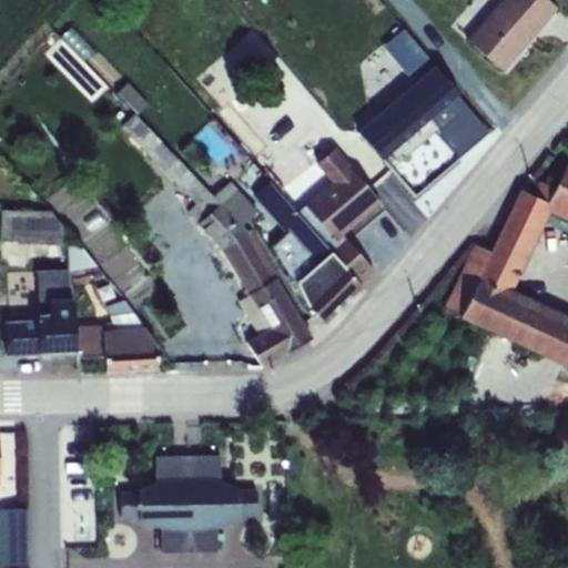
[(546,0),(500,0),(465,40),(503,71),(557,9),(546,0)]
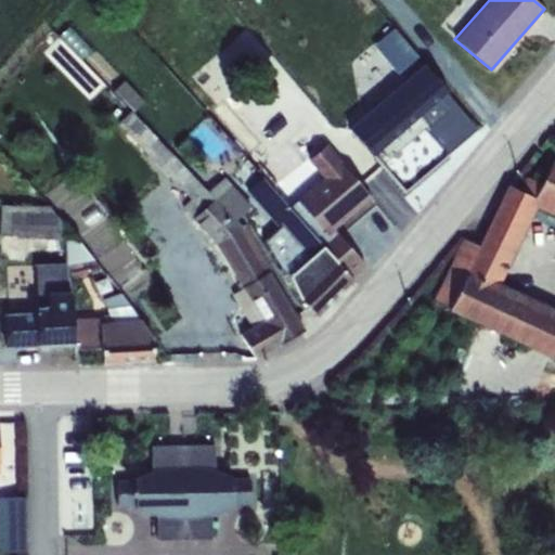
[(91,68),(131,112),(146,101),(102,59),(91,68)]
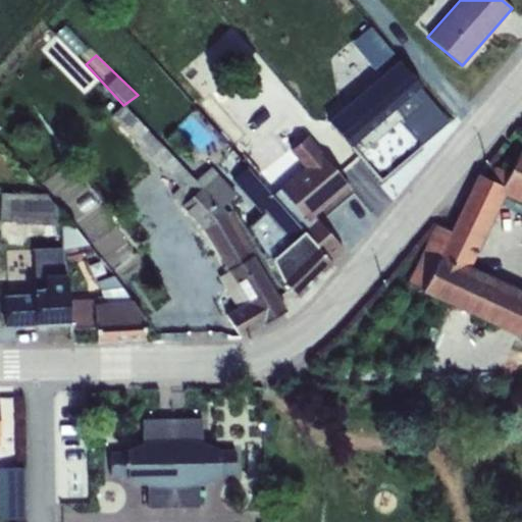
[(450,121),(422,89),(400,62),(328,123),(351,150),(394,113),(422,146),(450,121)]
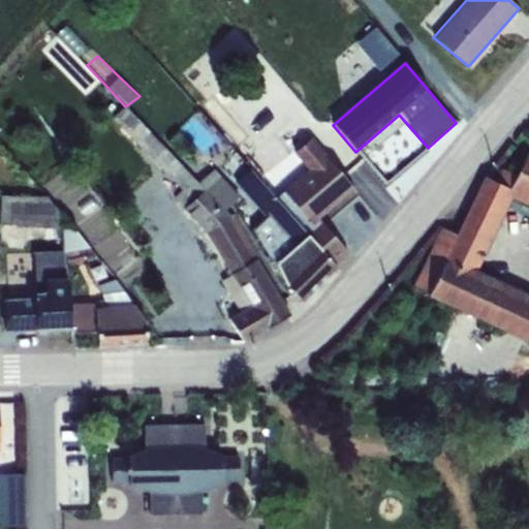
[(199,185),(125,106),(113,118),(182,190),(174,197),(184,210),(205,191),(199,185)]
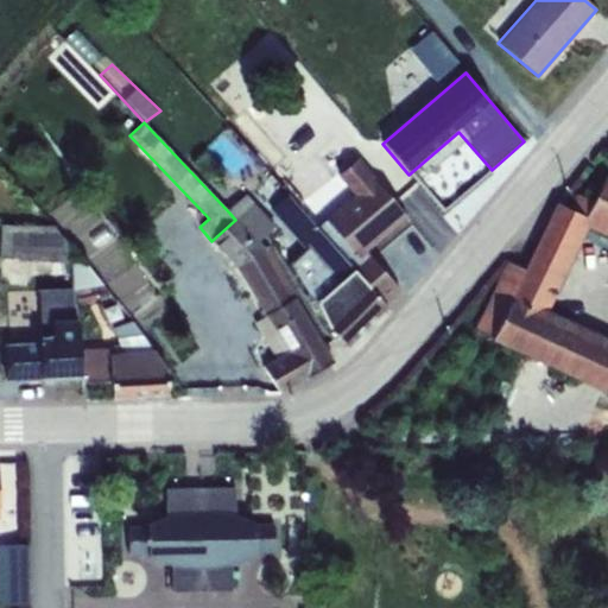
[(359,258),(366,252),(406,217),(360,160),(339,177),(353,195),(325,219),(359,258)]
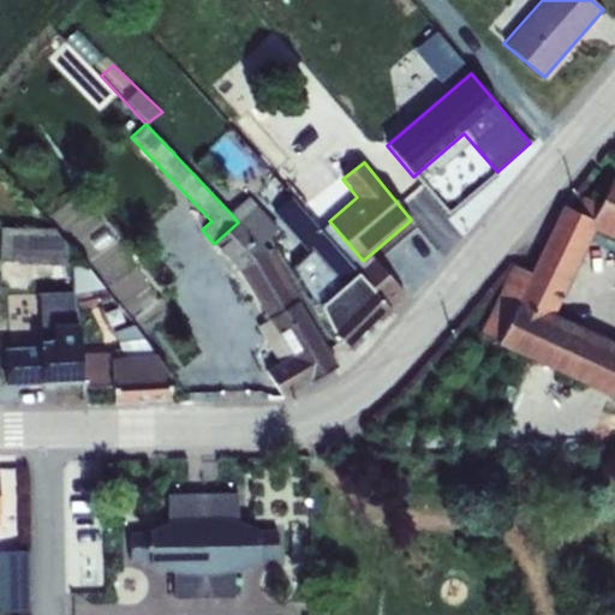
[(300,208),(358,274),(389,309),(404,293),(370,255),(363,261),(329,221),(357,197),(342,179),(340,174),(300,208)]
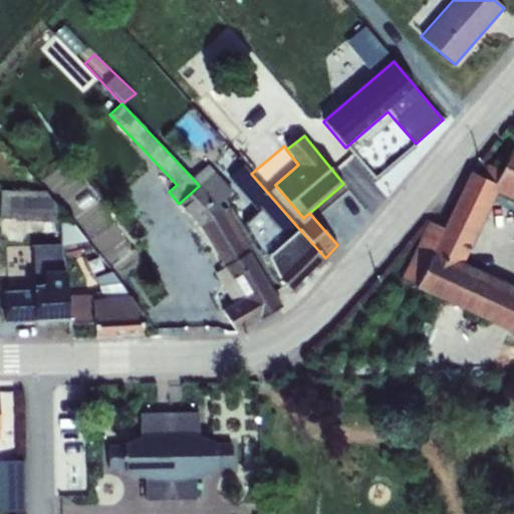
[(495,185),(497,192),(513,200),(513,150),(502,171),(495,185)]
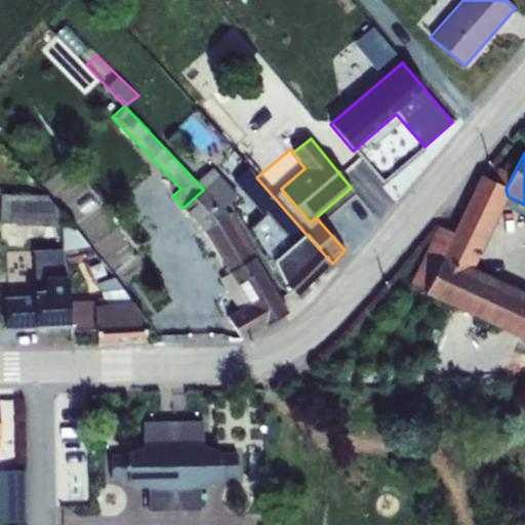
[(198,184),(203,190),(223,209),(239,196),(212,168),(198,184)]
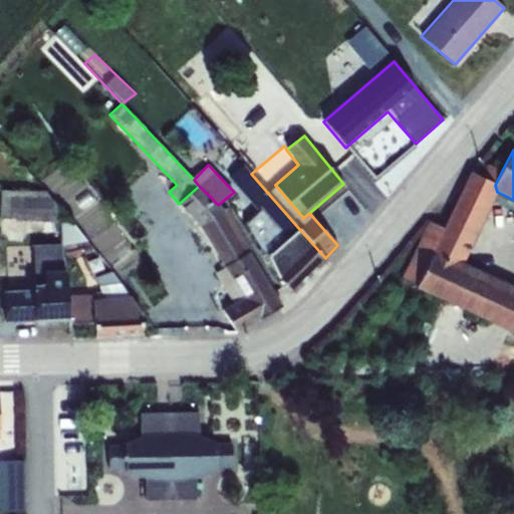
[(299,229),(251,174),(243,165),(229,178),(257,210),(284,241),(299,229)]
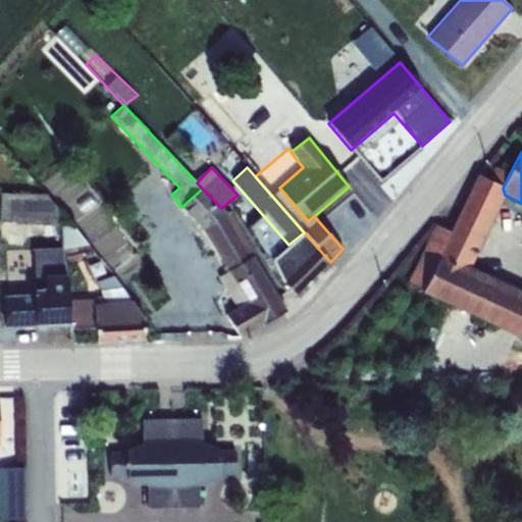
[(503,188),(510,173),(494,168),(489,179),(477,175),(451,230),(435,223),(405,284),(521,338),(521,292),(471,268),(505,195),(503,188)]
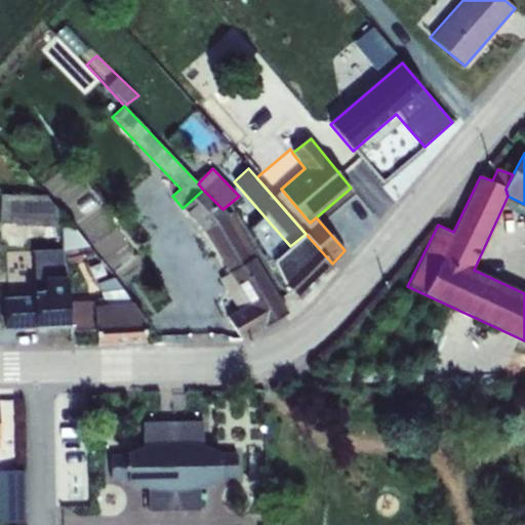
[(203,190),(183,208),(205,232),(229,215),(223,209),(203,190)]
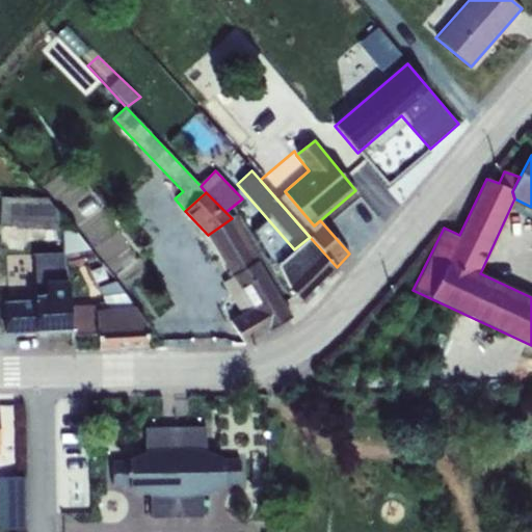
[(0,196),(0,223),(72,228),(48,200),(0,196)]
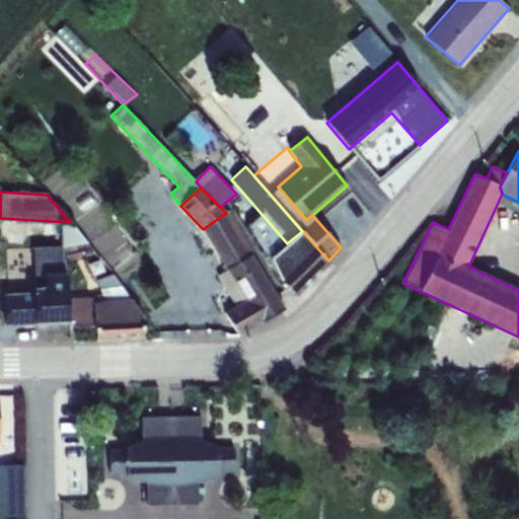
[(226,213),(203,229),(224,265),(221,267),(224,273),(227,270),(252,254),(253,253),(229,211),(226,213)]
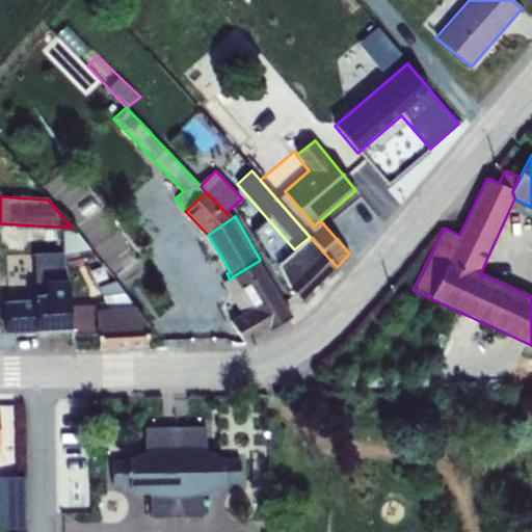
[(294,249),(266,217),(254,232),(276,265),(294,249)]
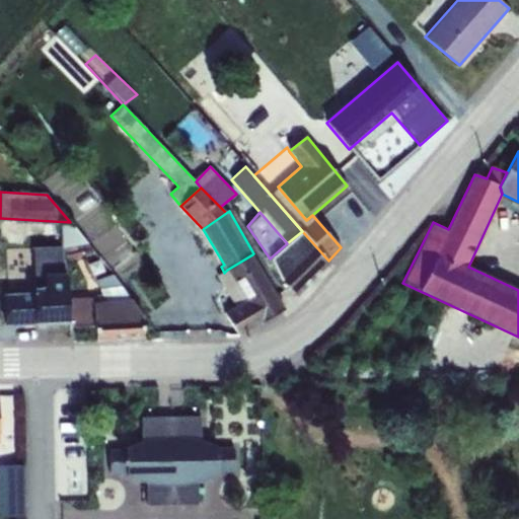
[(302,231),(287,243),(270,258),(282,280),(296,296),(329,263),(328,261),(302,231)]
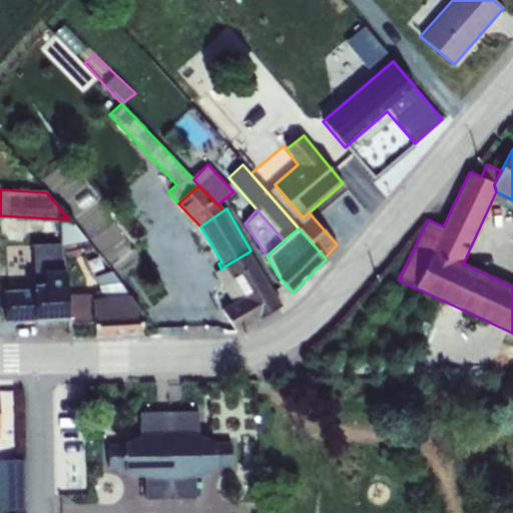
[(221,270),(215,273),(232,303),(221,309),(235,332),(283,306),(249,251),(224,267),(221,270)]
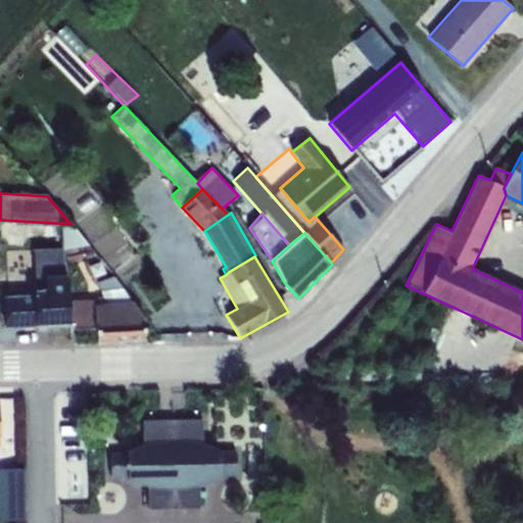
[(68,301),(69,324),(75,324),(76,330),(96,329),(95,304),(132,301),(113,277),(108,278),(106,269),(90,262),(85,263),(93,286),(97,285),(102,297),(97,298),(97,299),(68,301)]
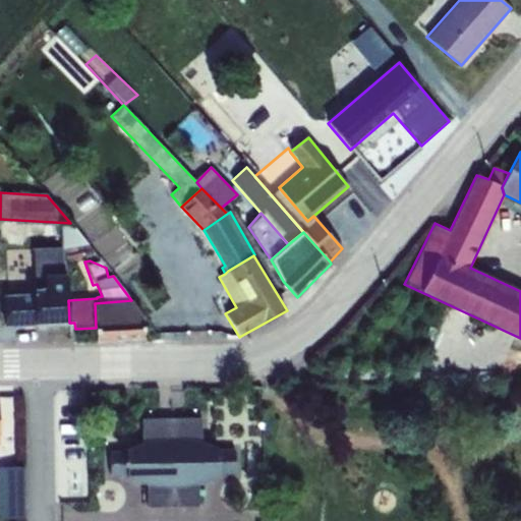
[(68,300),(66,275),(44,276),(45,290),(34,290),(34,294),(3,296),(5,327),(69,323),(68,300)]
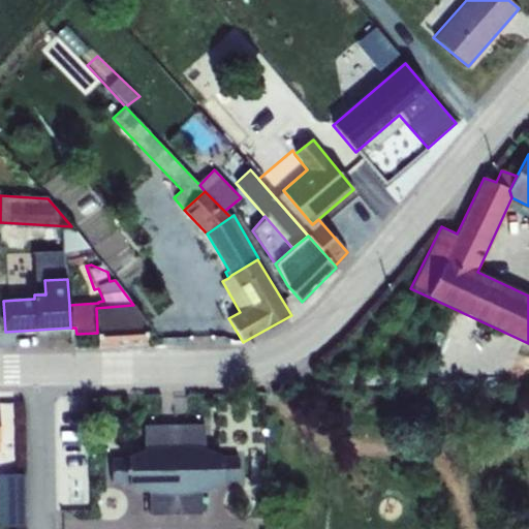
[(96,308),(97,333),(98,348),(146,346),(145,320),(133,305),(96,308)]
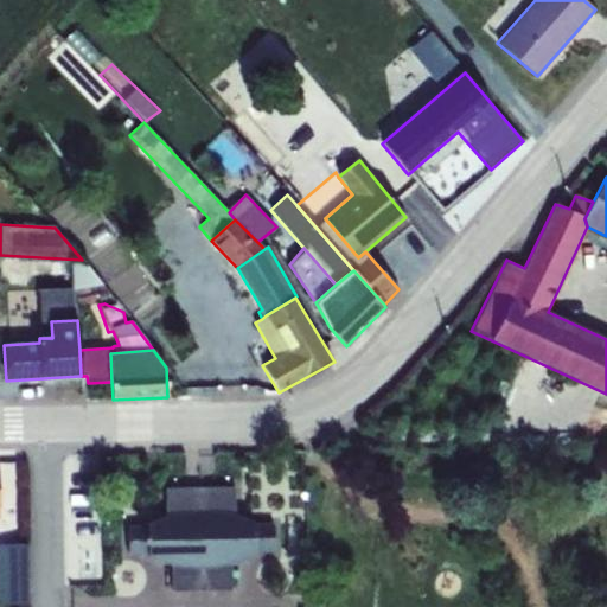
[(146,526),(128,528),(128,555),(147,555),(147,557),(171,566),(172,592),(231,590),(231,564),(261,554),(274,553),(273,525),(260,525),(235,516),(234,487),(165,489),(166,517),(147,524),(146,526)]
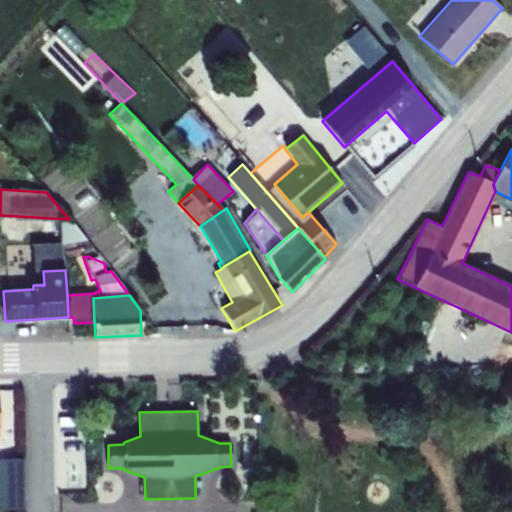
[(23,459),(0,459),(0,510),(24,510),(23,459)]
